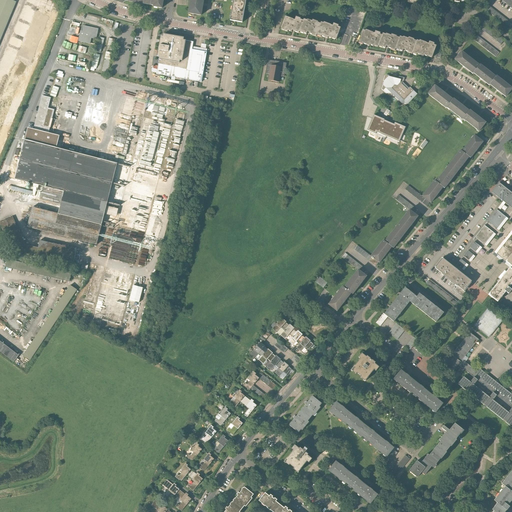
[(10,0),(0,0),(0,36),(15,2),(10,0)]
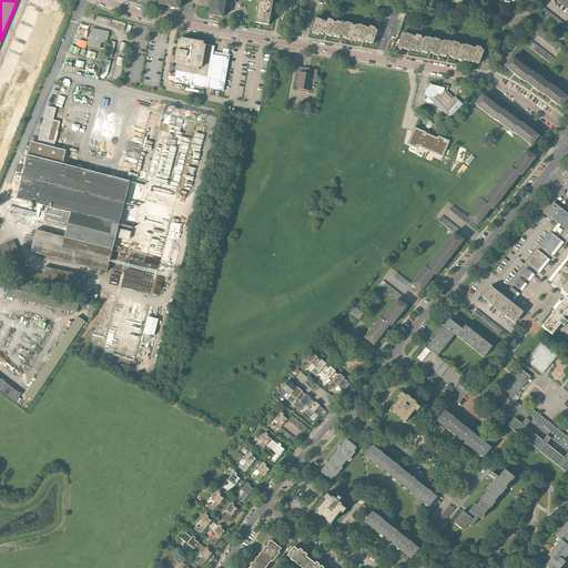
[(211,0),(209,14),(223,18),(225,4),(225,0),(211,0)]
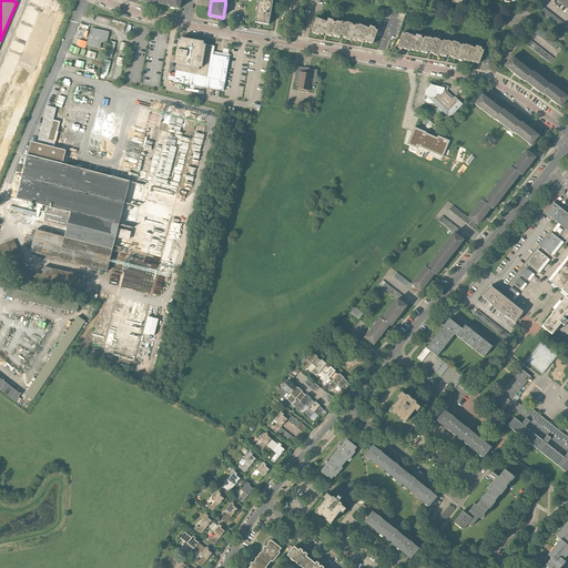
[(273,1),(271,1),(266,0),(259,0),(255,23),(269,26),(271,13),(273,1)]
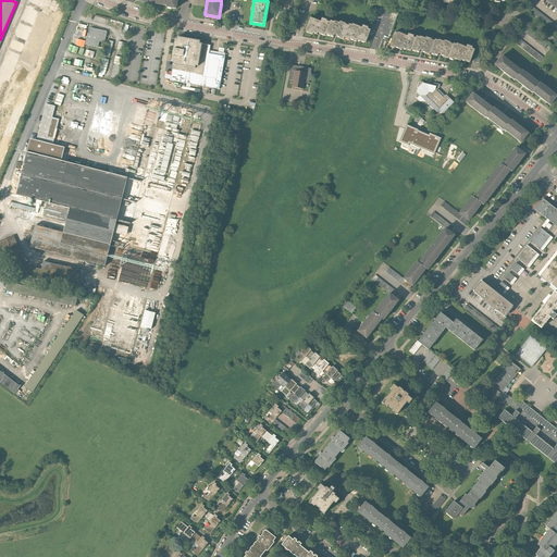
[(556,1),(555,0),(545,0),(556,9),(556,1)]
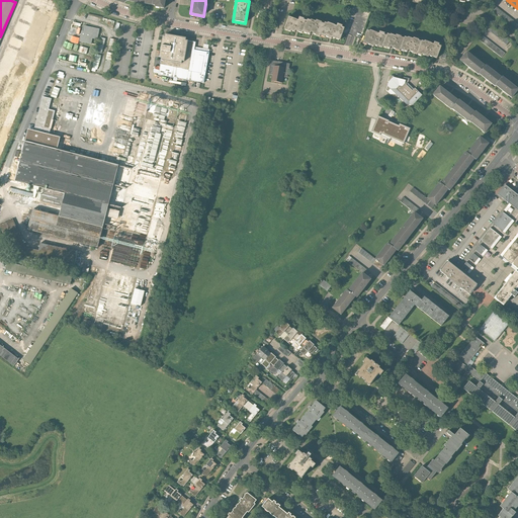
[(353,5),(344,28),(343,32),(350,35),(353,36),(360,39),(371,11),(353,5)]
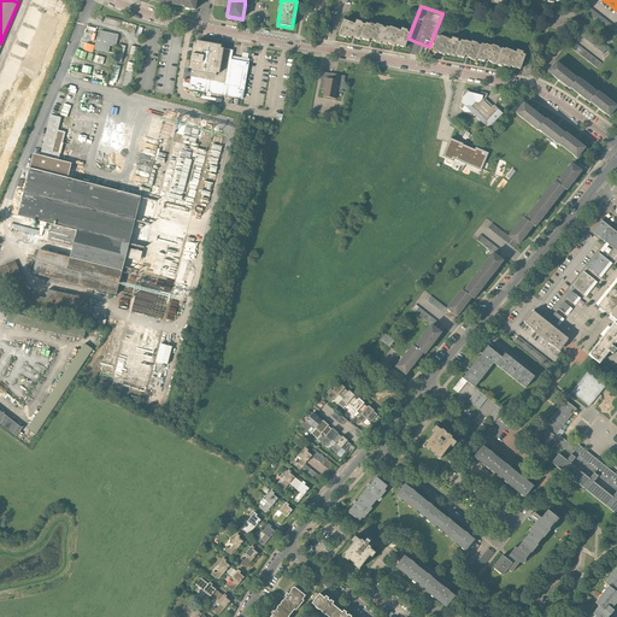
[(616,28),(589,7),(586,12),(616,36),(616,28)]
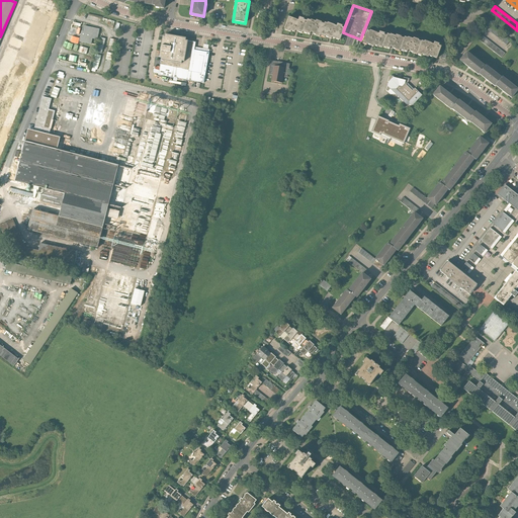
[(301,33),(303,32),(307,21),(304,20),(304,19),(298,17),(297,20),(295,20),(295,19),(288,17),(285,23),(283,30),(290,32),(290,31),(294,32),(295,30),(296,31),(301,33)]
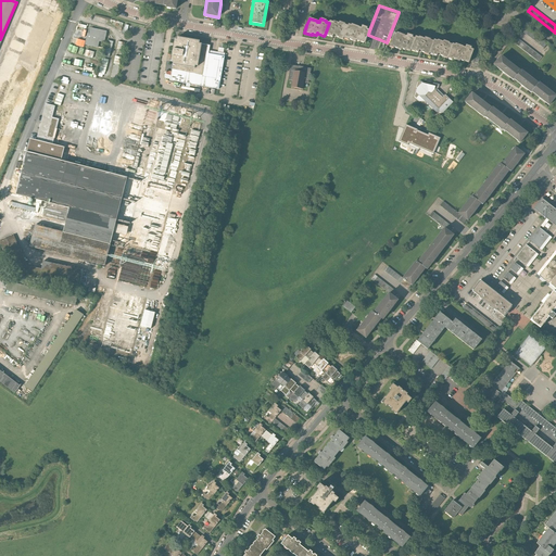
[(343,39),(343,38),(348,26),(344,25),(344,24),(339,22),(339,23),(333,22),(332,23),(329,21),(329,23),(325,35),(332,38),(333,35),(335,35),(336,36),(336,37),(343,39)]
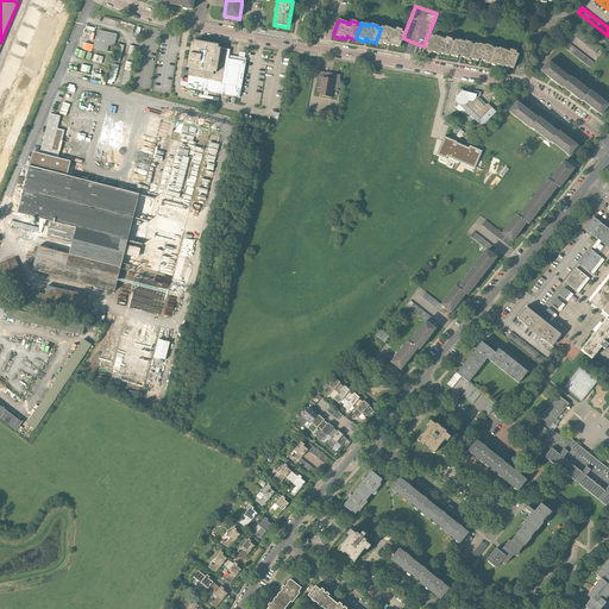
[(565,30),(596,54),(600,48),(570,25),(565,30)]
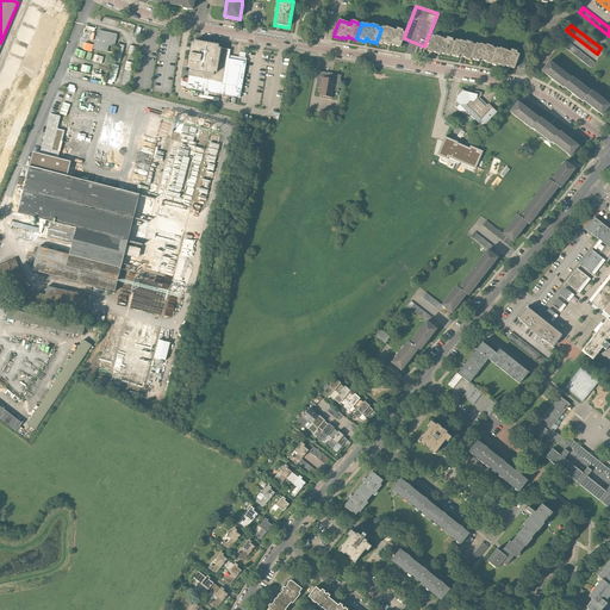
[(400,48),(404,38),(405,33),(403,32),(403,30),(397,29),(396,31),(393,30),(386,26),(385,27),(383,27),(381,29),(377,42),(383,44),(383,43),(388,45),(390,47),(391,44),(396,47),(396,45),(400,48)]
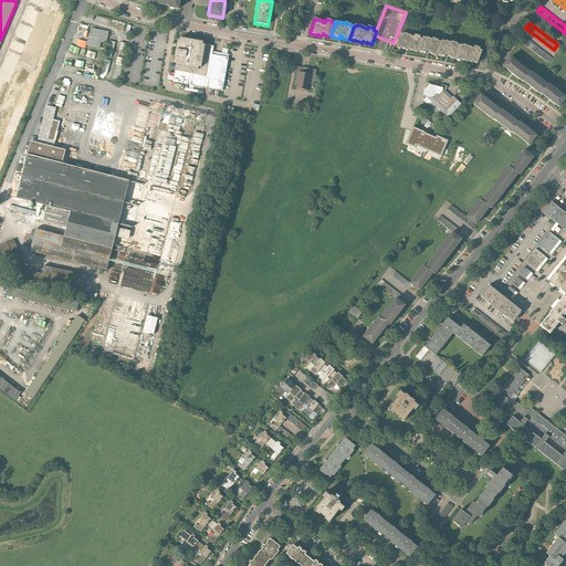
[(418,52),(418,51),(422,39),(420,39),(420,37),(415,34),(413,38),(411,37),(412,37),(405,33),(404,34),(401,33),(396,48),(401,50),(401,49),(407,50),(408,51),(409,50),(413,51),(418,52)]
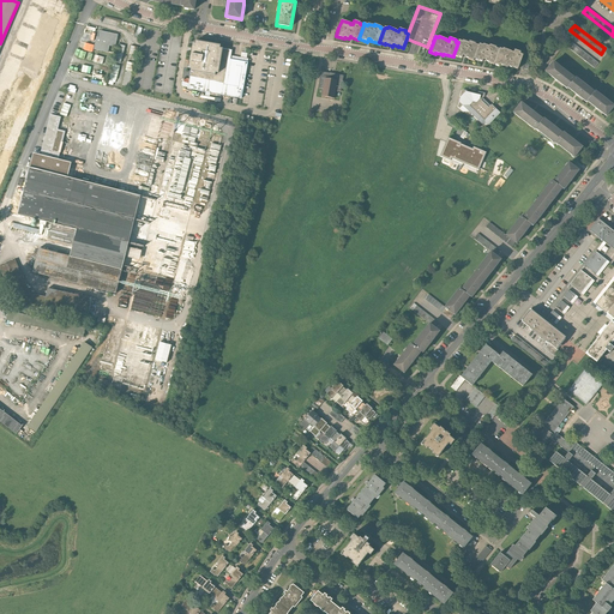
[(459,41),(458,42),(453,55),(462,59),(463,55),(464,56),(467,56),(465,58),(469,59),(469,60),(474,61),(475,60),(480,46),(476,44),(476,43),(470,41),(469,43),(463,41),(463,42),(459,41)]
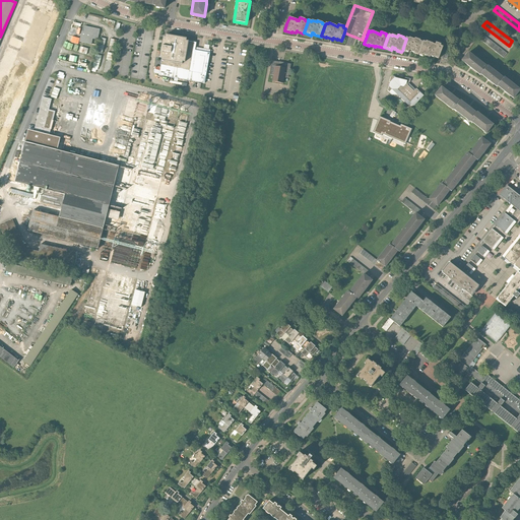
[(160,69),(159,76),(177,79),(205,84),(210,54),(208,53),(205,53),(199,52),(195,51),(196,48),(196,44),(187,42),(187,40),(187,39),(183,39),(167,36),(167,37),(167,38),(164,38),(160,58),(163,58),(160,69)]
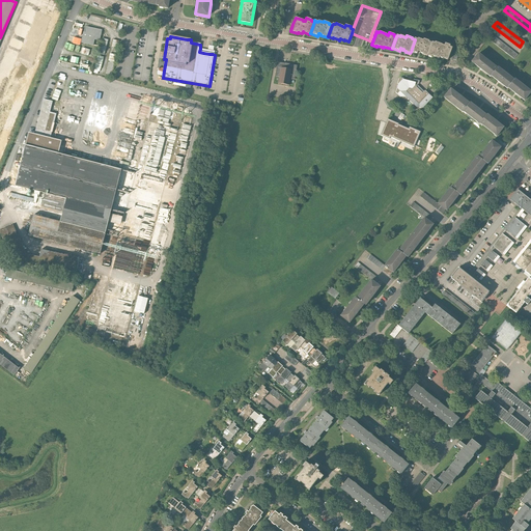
[(490,40),(514,59),(518,55),(494,36),(490,40)]
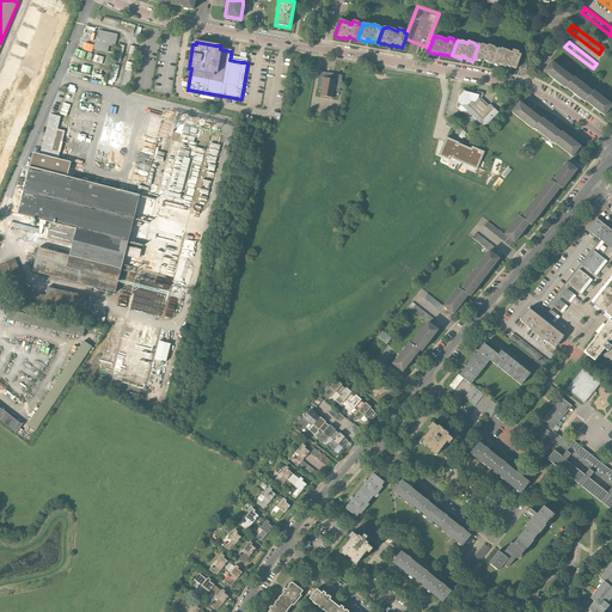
[(478,44),(478,46),(473,60),(478,61),(482,62),(482,59),(484,60),(485,60),(485,61),(489,62),(489,63),(494,65),(499,49),(495,48),(489,46),(488,47),(483,44),(482,46),(478,44)]
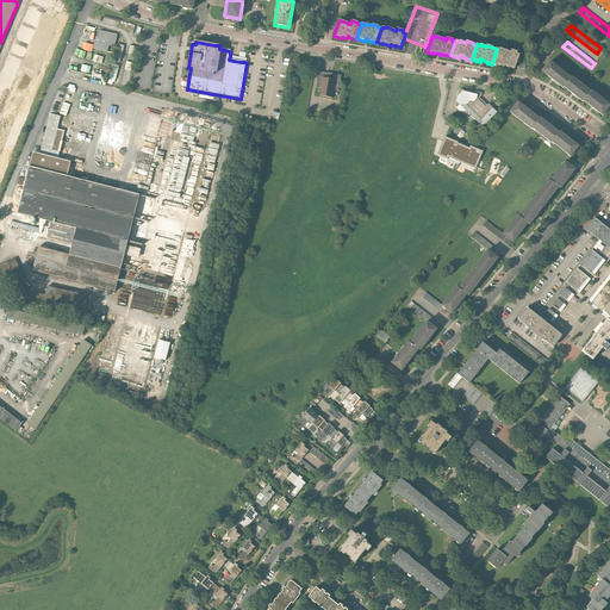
[(497,49),(492,64),(497,66),(497,64),(503,67),(505,68),(505,67),(510,68),(510,67),(515,69),(521,55),(517,54),(518,51),(512,50),(511,53),(509,51),(500,48),(500,49),(497,49)]
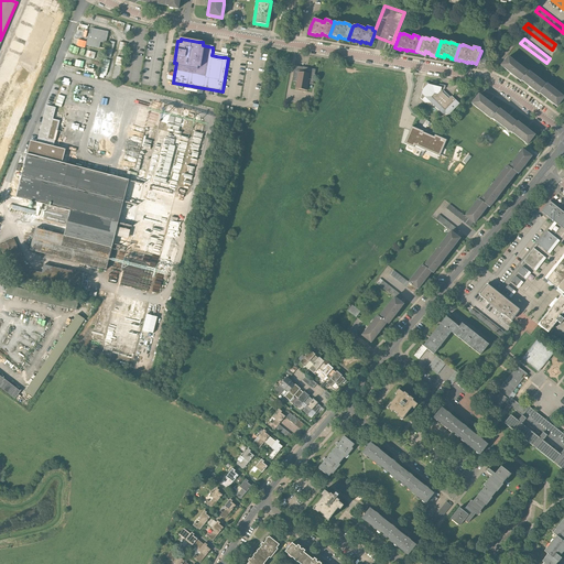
[(508,58),(500,68),(520,83),(521,82),(528,74),(508,58)]
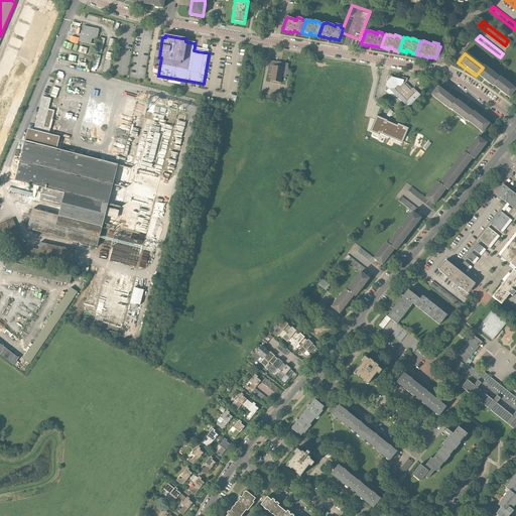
[(286,79),(289,65),(279,62),(270,61),(267,75),(272,76),(271,81),(281,83),(282,78),(286,79)]
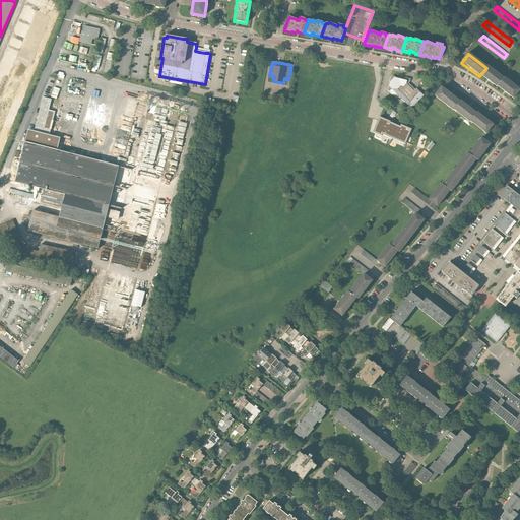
[(486,68),(480,75),(497,88),(497,87),(504,78),(488,66),(486,68)]
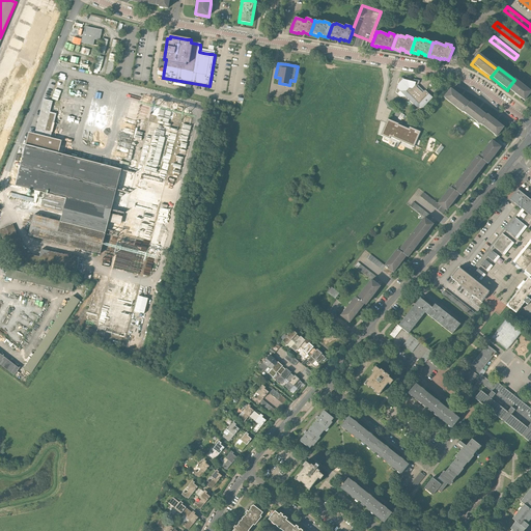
[(423,93),(416,87),(417,85),(419,84),(419,81),(414,80),(414,82),(402,80),(403,79),(400,78),(399,79),(396,93),(400,98),(406,96),(416,108),(423,108),(432,99),(425,91),(423,93)]
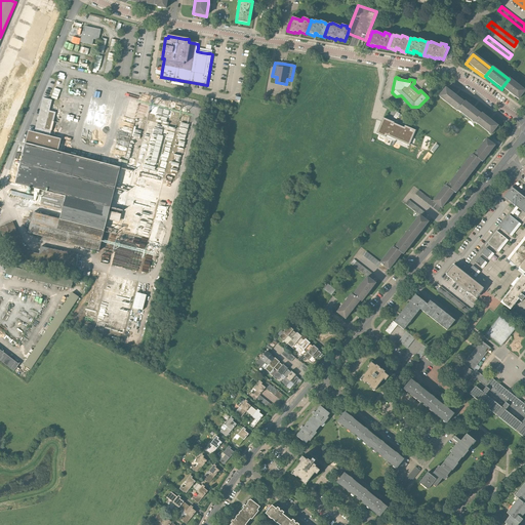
[(524,89),(510,78),(509,79),(501,88),(519,102),(524,93),(524,89)]
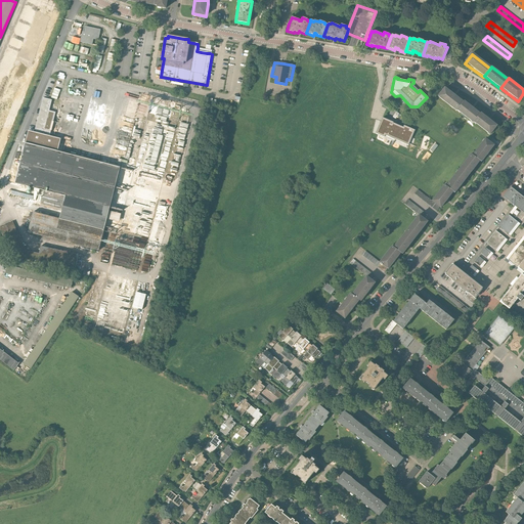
[(445,88),(439,96),(457,112),(457,111),(464,102),(445,88)]
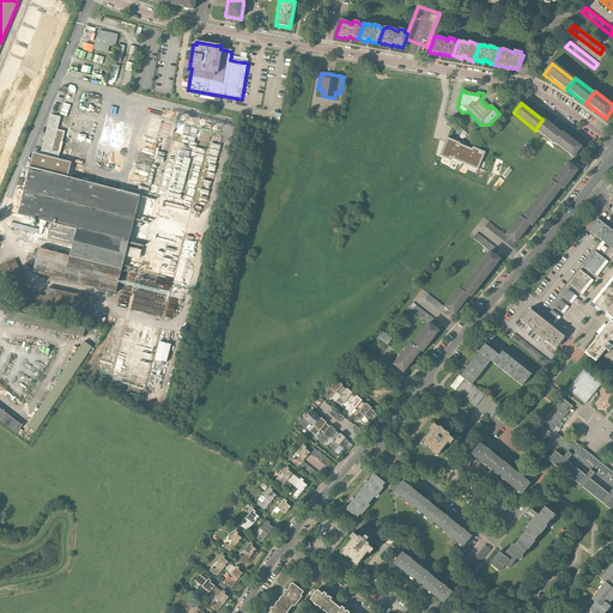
[(542,120),(535,129),(554,144),(556,143),(563,133),(544,119),(542,120)]
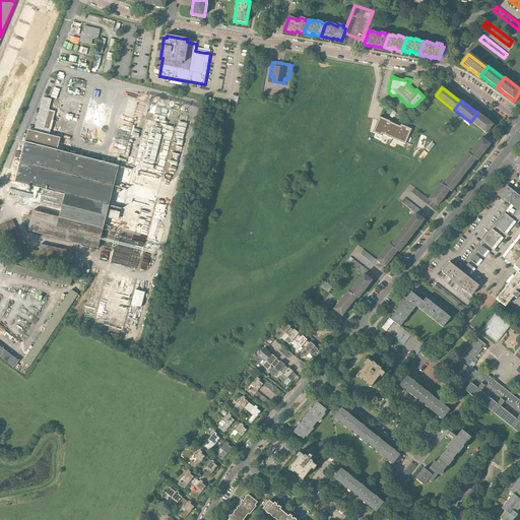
[(477,113),(471,121),(488,134),(495,125),(478,113),(477,113)]
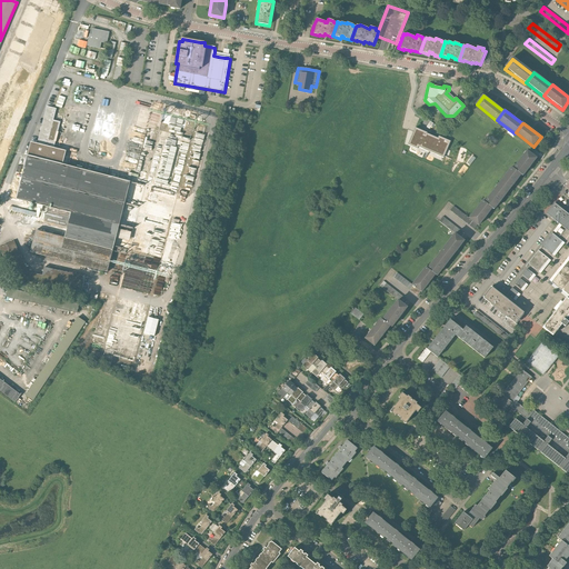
[(427,132),(416,128),(408,145),(417,149),(418,147),(443,157),(450,141),(439,137),(438,139),(426,133),(427,132)]
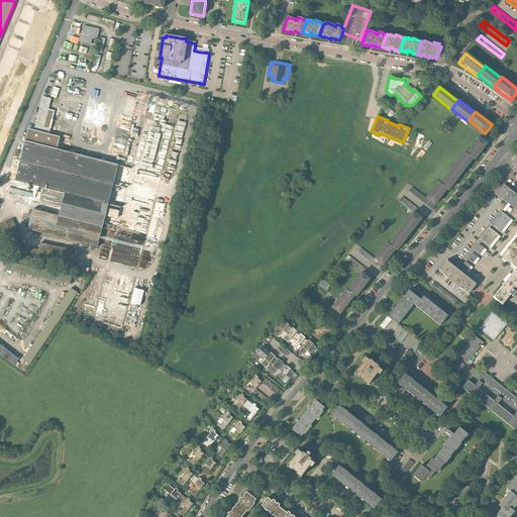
[(480,137),(467,153),(474,159),(476,160),(488,143),(480,137)]
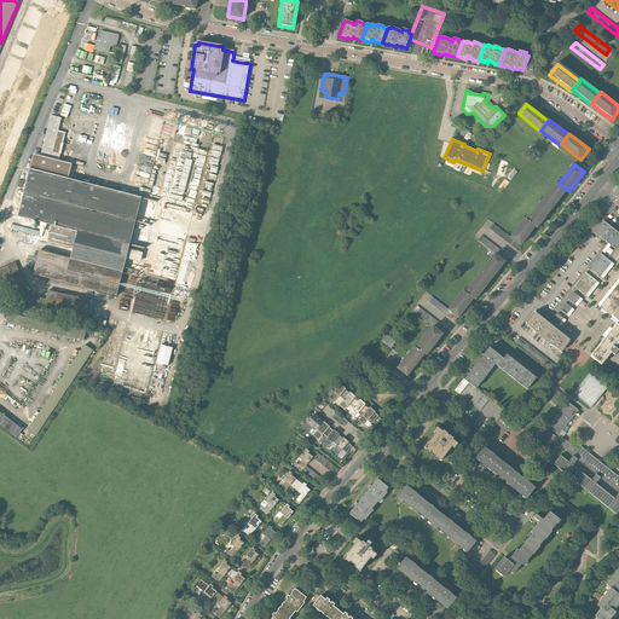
[(33,172),(21,218),(52,226),(45,253),(41,252),(35,277),(119,298),(143,198),(33,172)]
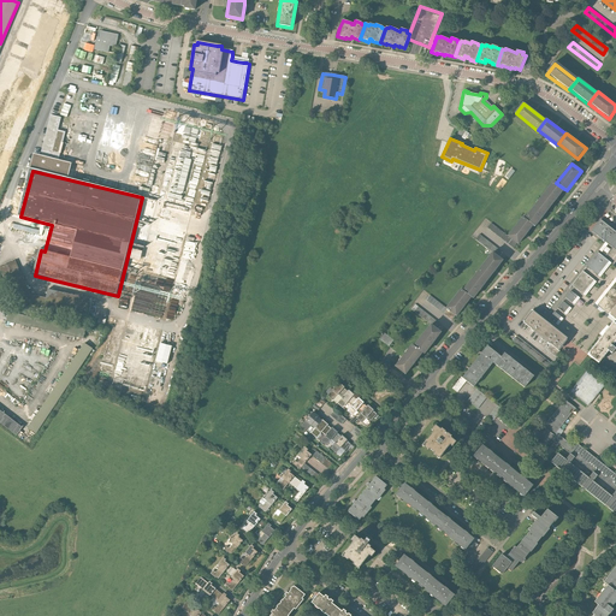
[(555,181),(539,200),(550,208),(564,189),(556,183),(555,181)]
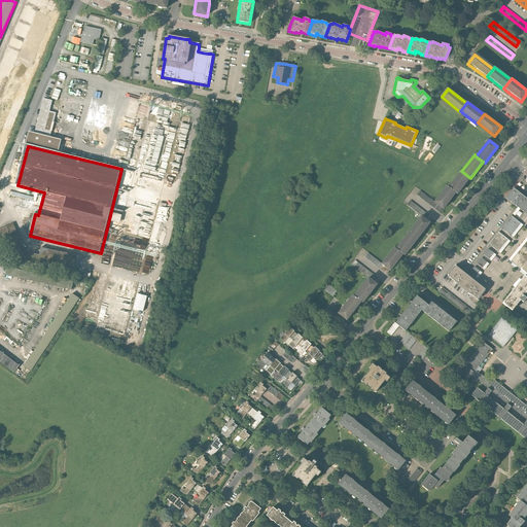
[(458,195),(470,178),(461,171),(449,187),(456,194),(458,195)]
